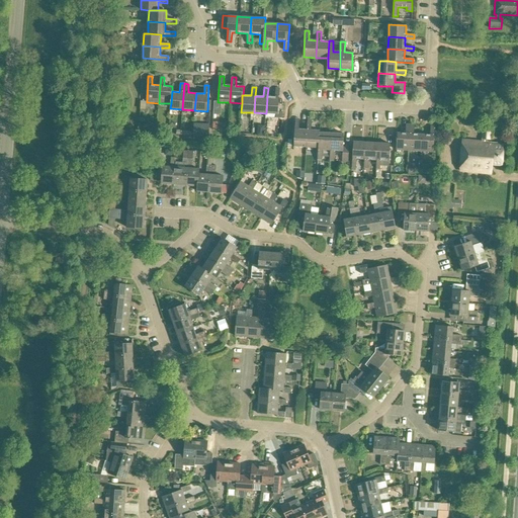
[(278,114),(279,88),(276,88),(275,97),(267,96),(266,113),(278,114)]
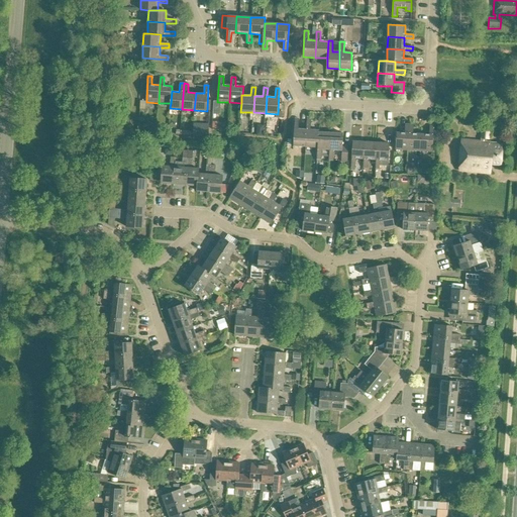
[(307,130),(306,130),(298,129),(299,119),(295,119),(293,146),(306,147),(307,130)]
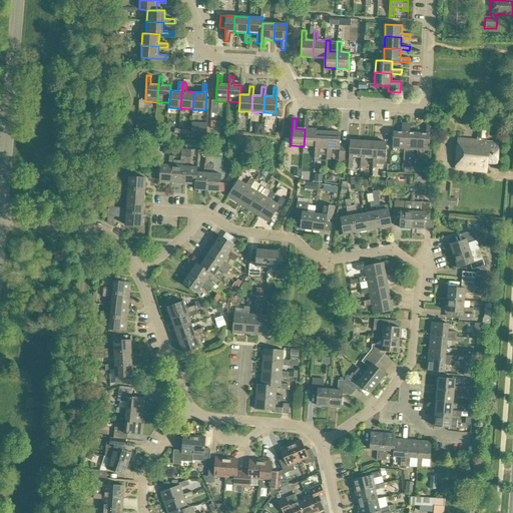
[(305,129),(304,146),(315,146),(316,129),(308,129),(309,119),(305,118),(304,129),(305,129)]
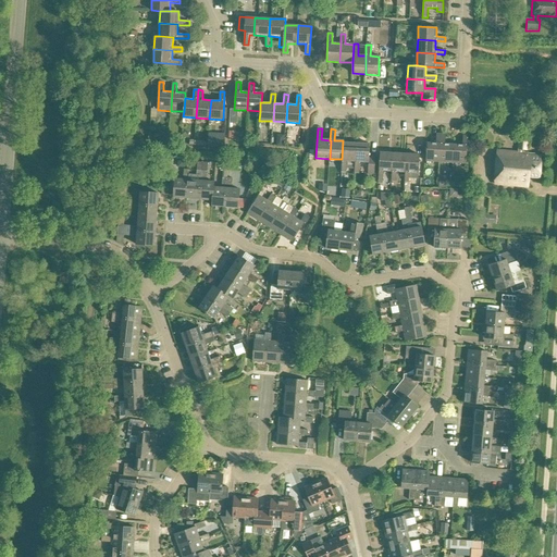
[(440,162),(441,135),(436,134),(436,144),(428,143),(426,161),(440,162)]
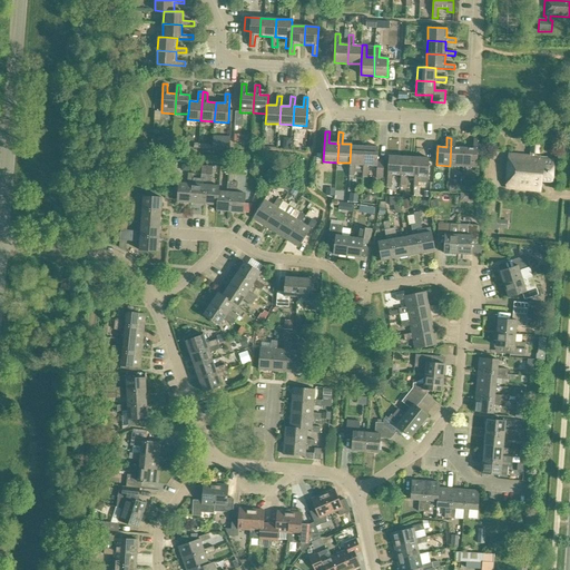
[(451,138),(450,166),(463,167),(464,148),(455,147),(457,138),(451,138)]
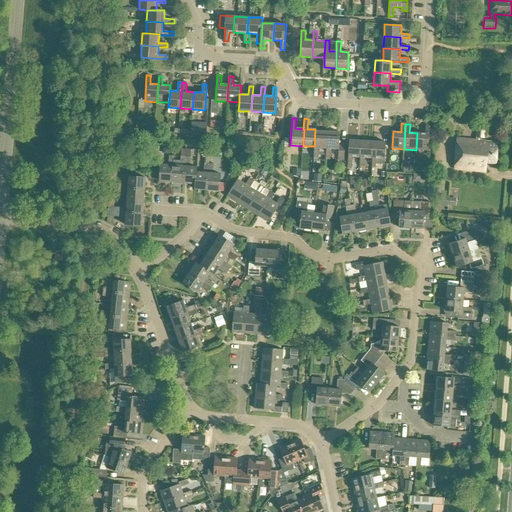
[(425,133),(417,133),(416,150),(428,151),(429,125),(426,125),(425,133)]
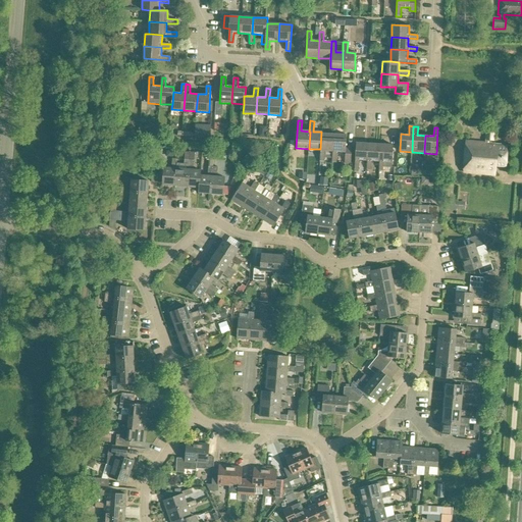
[(195,138),(195,139),(205,139),(211,135),(211,131),(196,129),(195,138)]
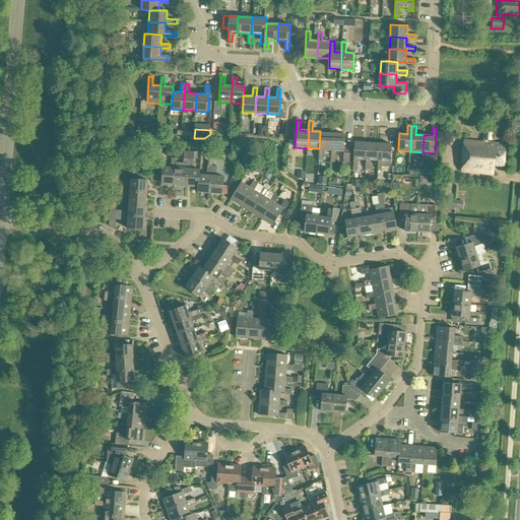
[(319,148),(318,160),(323,160),(323,156),(331,156),(331,151),(332,151),(333,134),(321,133),(321,131),(320,131),(319,148)]
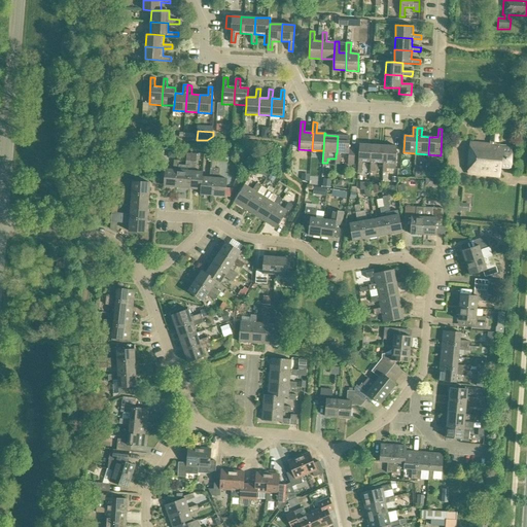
[(490,141),(489,144),(470,142),(467,174),(499,177),(500,168),(511,168),(512,148),(506,148),(506,145),(495,144),(495,142),(497,142),(498,133),(491,133),(490,141)]
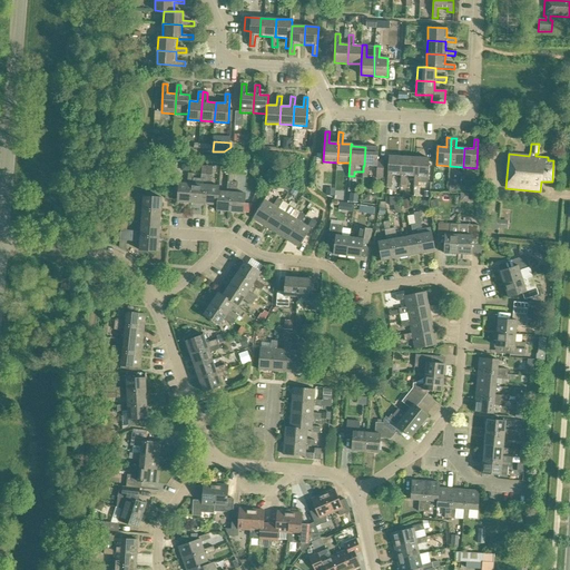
[(363,166),(363,172),(362,177),(367,177),(367,166),(376,167),(375,178),(383,178),(383,165),(377,164),(379,148),(365,147),(364,166),(363,166)]
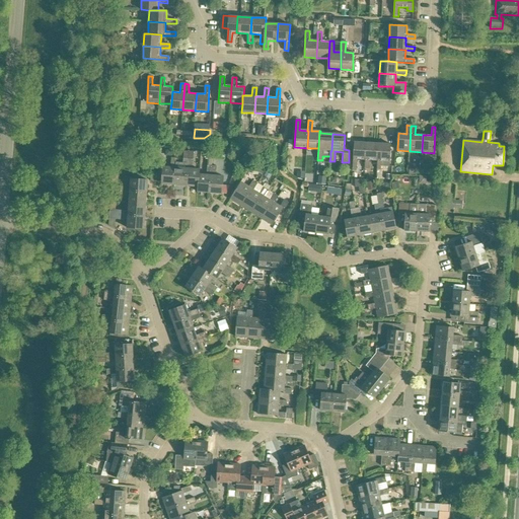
[(358,159),(365,160),(366,160),(367,143),(354,142),(353,168),(357,168),(358,159)]
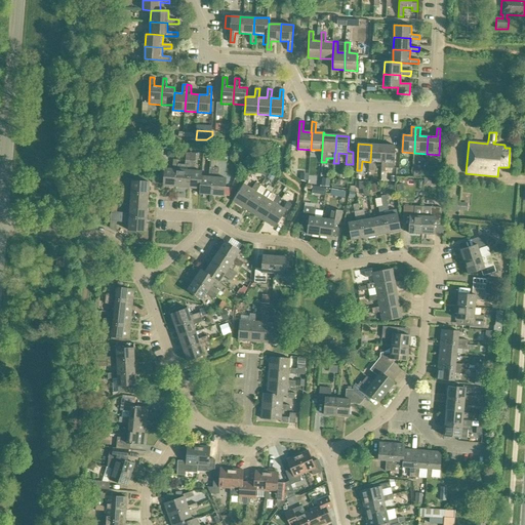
[(382,162),(384,145),(371,145),(370,162),(369,162),(369,170),(373,171),(373,162),(381,162),(382,162)]
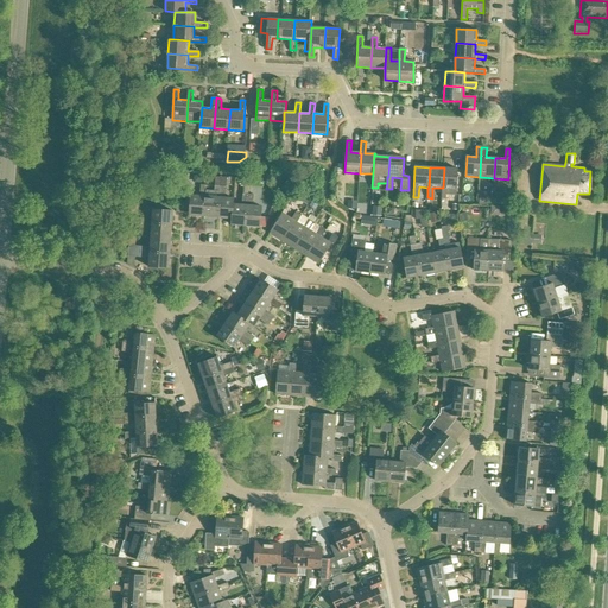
[(457,189),(458,169),(444,168),(443,188),(442,188),(442,198),(447,198),(447,188),(457,189)]
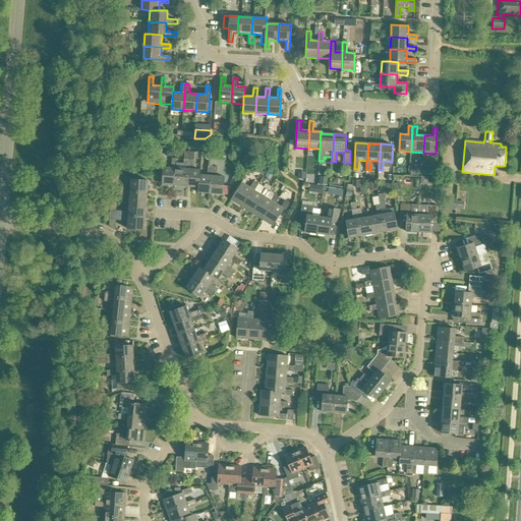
[(176,168),(177,159),(172,158),(171,168),(163,167),(162,184),(174,185),(176,168)]
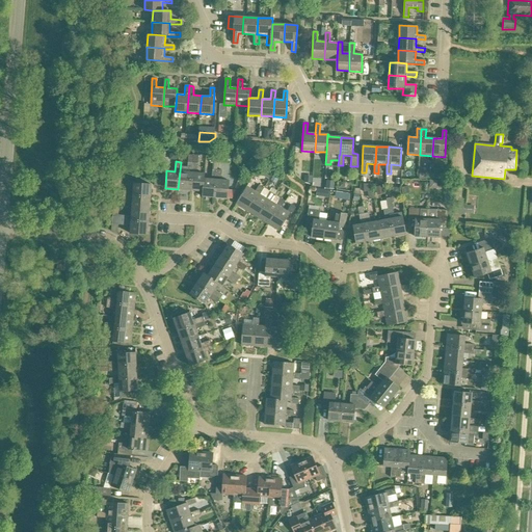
[(180,171),(178,189),(190,190),(192,163),(188,162),(187,173),(180,171)]
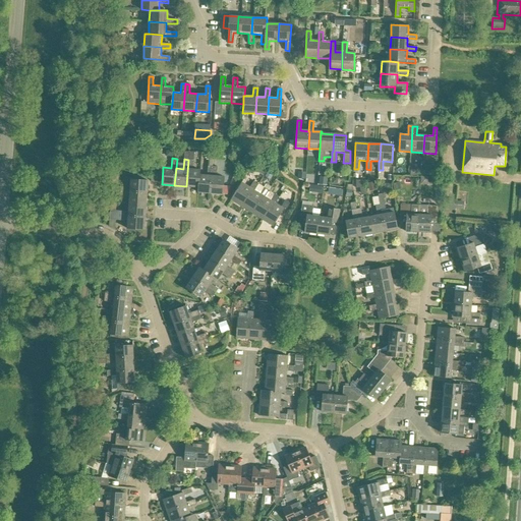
[(188,160),(186,186),(198,187),(199,175),(200,170),(192,170),(193,160),(188,160)]
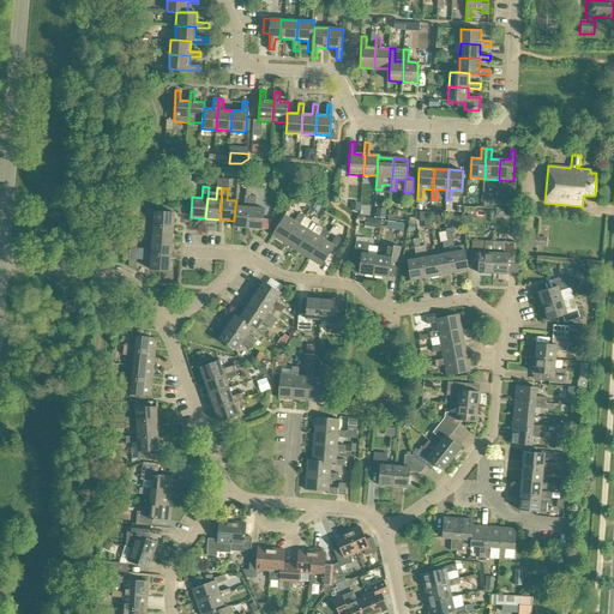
[(305,194),(301,202),(309,206),(313,203),(314,200),(305,194)]
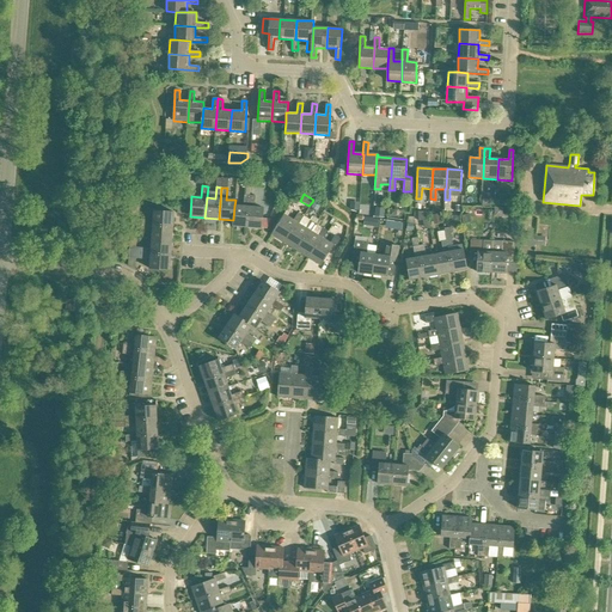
[(248,227),(250,196),(244,195),(244,207),(234,206),(233,220),(232,226),(248,227)]
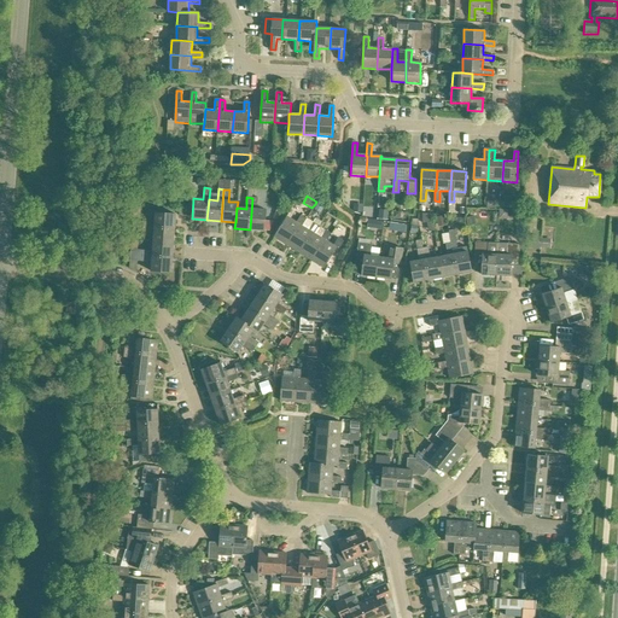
[(252,198),(250,229),(264,231),(266,210),(257,209),(258,198),(252,198)]
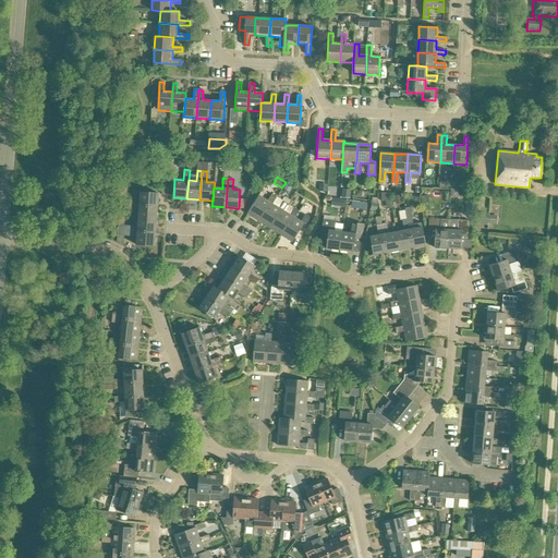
[(286,185),(283,189),(289,192),(291,189),(293,186),(287,183),(286,185)]
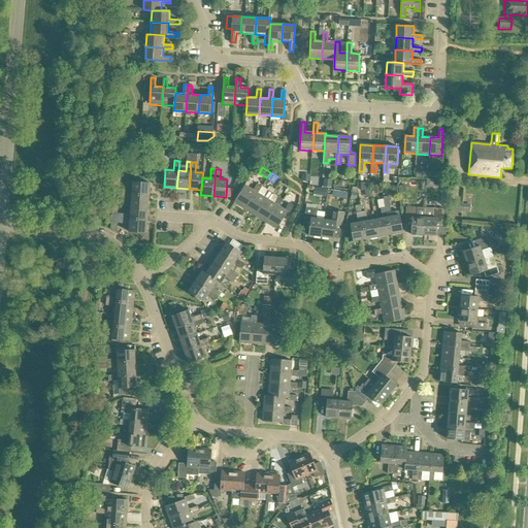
[(323,188),(333,189),(334,183),(324,180),(323,188)]
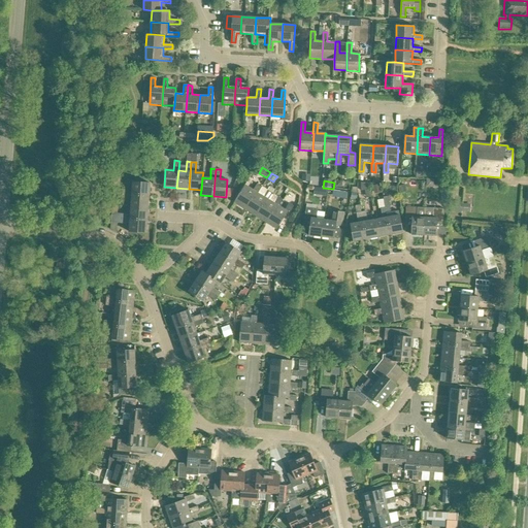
[(122,194),(150,196),(150,184),(132,182),(132,190),(122,189),(122,194)]
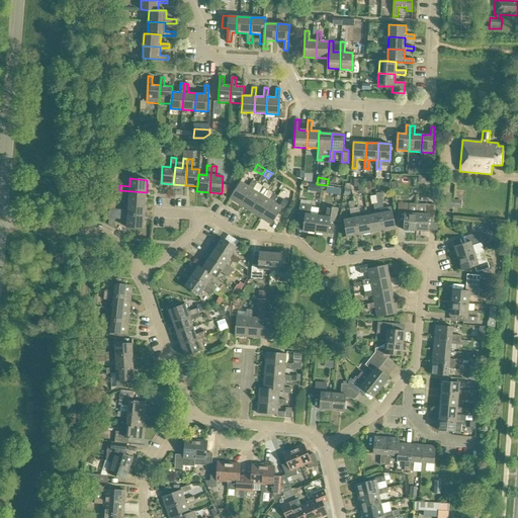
[(251,188),(253,189),(257,183),(252,180),(248,186),(240,182),(230,198),(240,205),(251,188)]
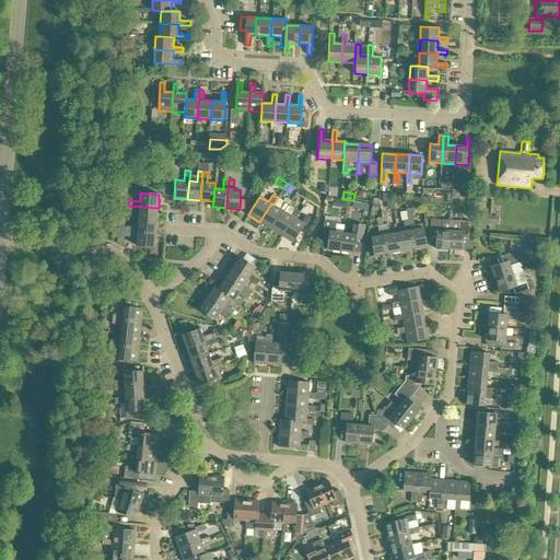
[(395,197),(397,205),(405,203),(403,195),(395,197)]
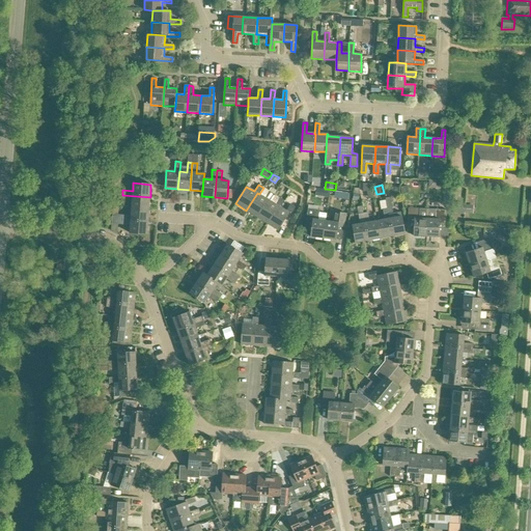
[(268,199),(270,201),(274,194),(270,191),(266,198),(259,194),(257,193),(246,211),(257,217),(268,199)]
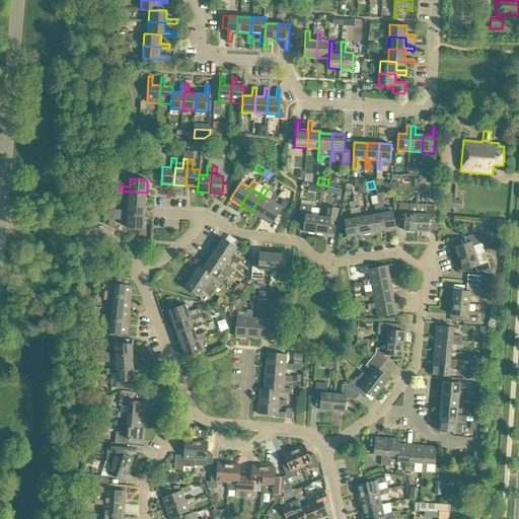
[(147,193),(120,191),(120,196),(129,196),(129,204),(146,205),(147,193)]
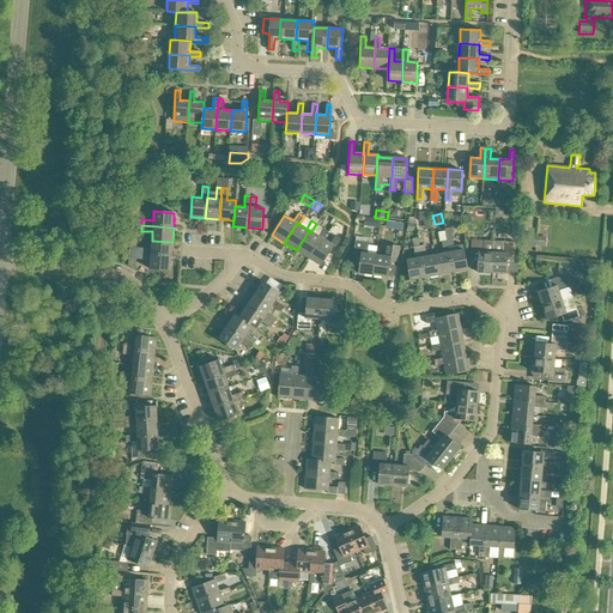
[(445,229),(447,241),(453,273),(467,271),(463,250),(455,252),(450,228),(445,229)]
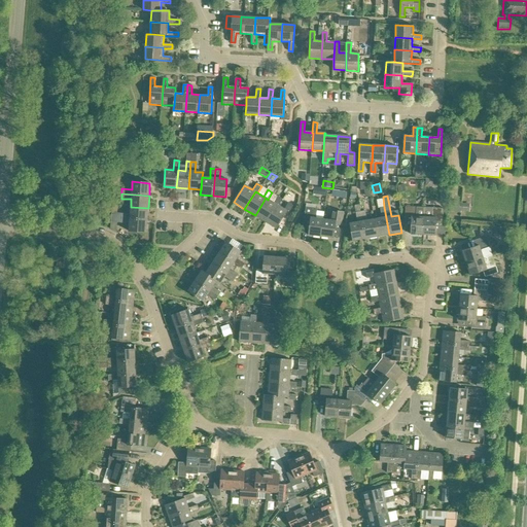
[(255,215),(266,222),(276,205),(278,206),(282,200),(278,197),(274,203),(268,200),(266,198),(255,215)]
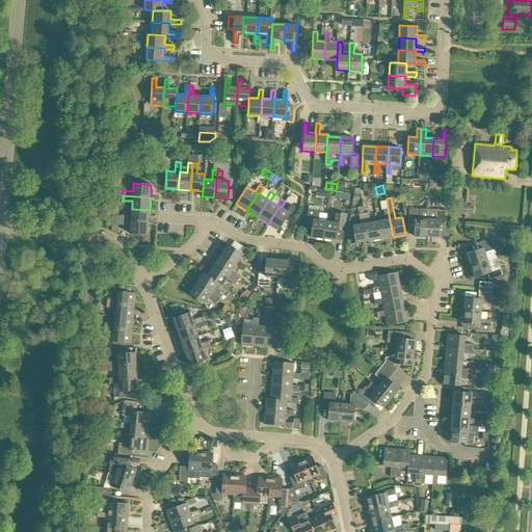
[(278,207),(268,224),(278,231),(289,214),(291,215),(296,208),(291,205),(287,211),(281,208),(278,207)]
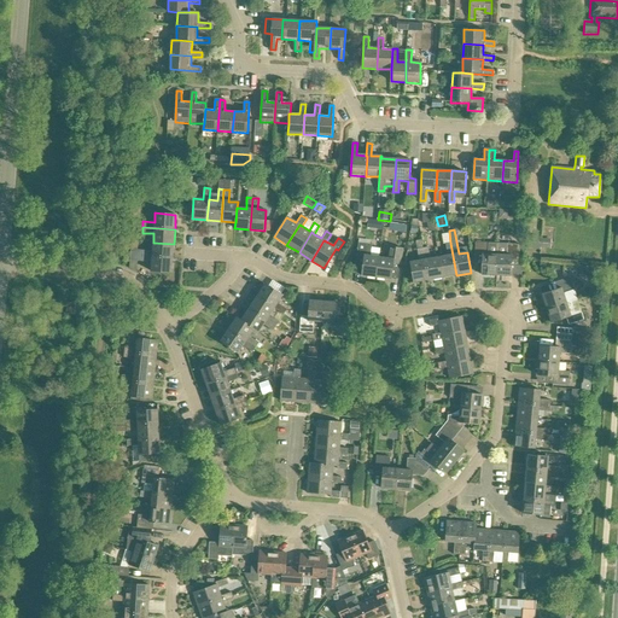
[(532,238),(531,246),(551,249),(552,242),(532,238)]
